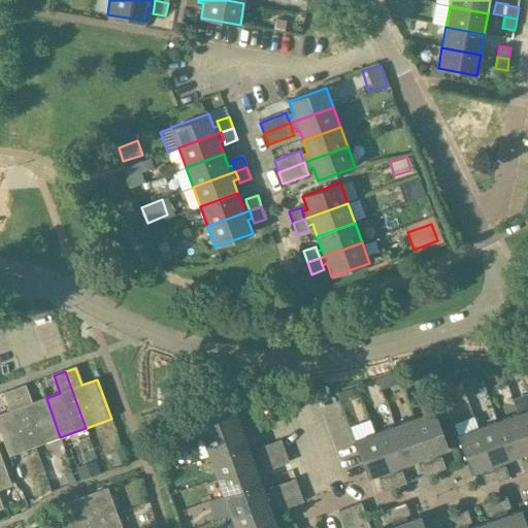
[(25,386),(14,390),(34,447),(60,437),(46,398),(31,403),(25,386)]
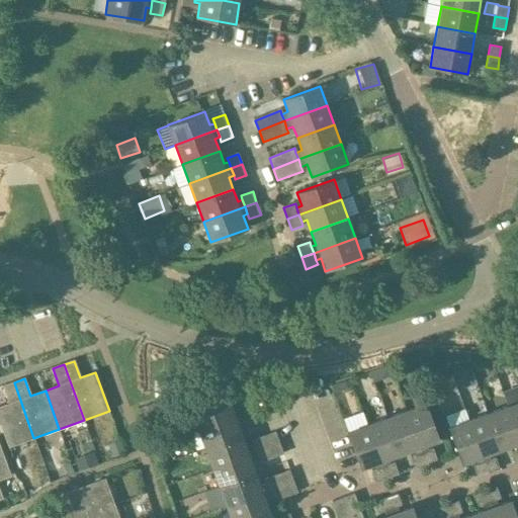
[(0,424),(8,447),(33,438),(14,382),(3,386),(9,404),(0,407),(0,424)]
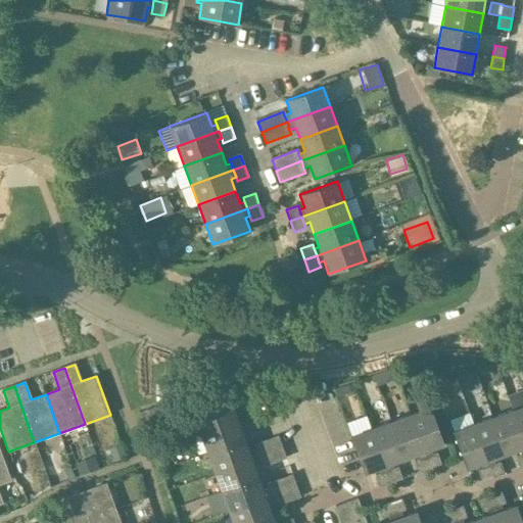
[(192,414),(200,434),(242,419),(240,412),(234,414),(229,400),(192,414)]
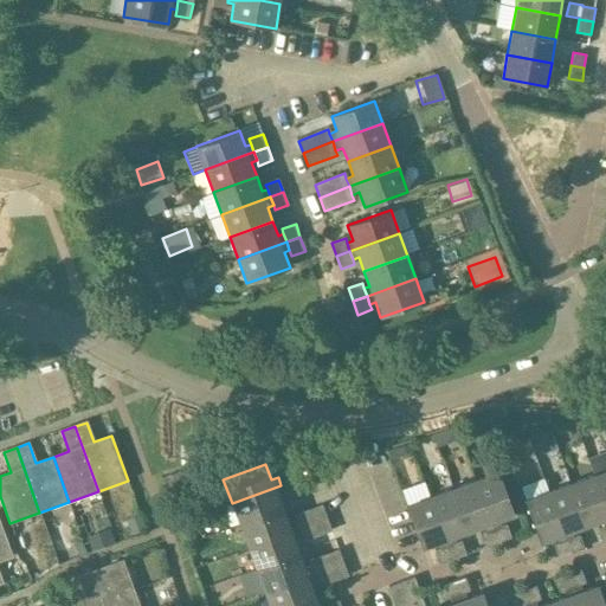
[(278,477),(281,485),(295,481),(289,466),(276,472),(278,477)]
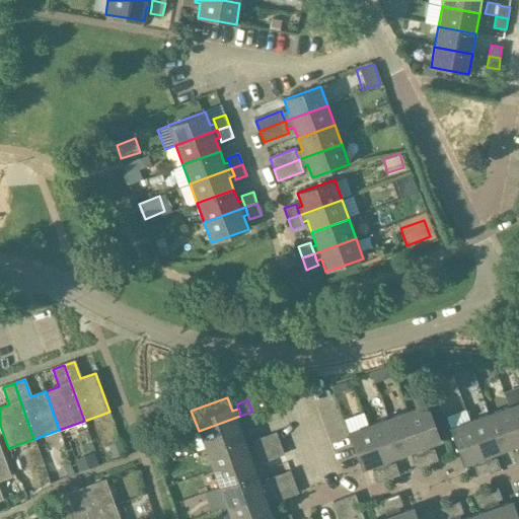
[(143,423),(167,415),(162,401),(139,410),(143,423)]
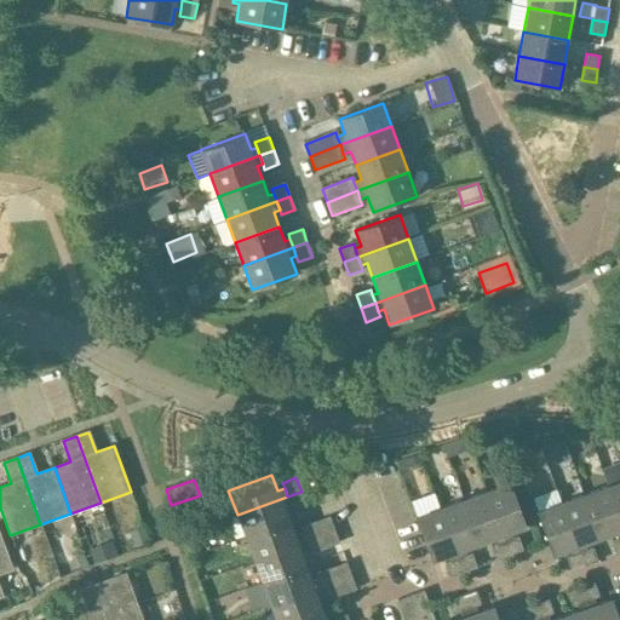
[(619,481),(607,487),(619,522),(619,481)]
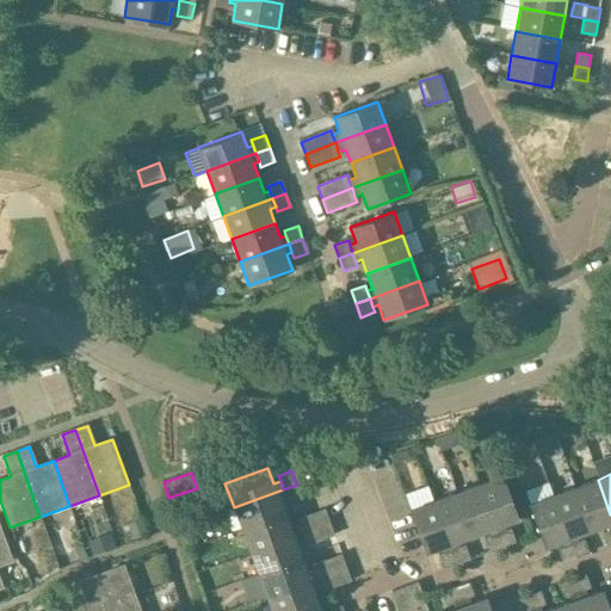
[(504,476),(480,485),(498,535),(505,531),(503,525),(519,519),(504,476)]
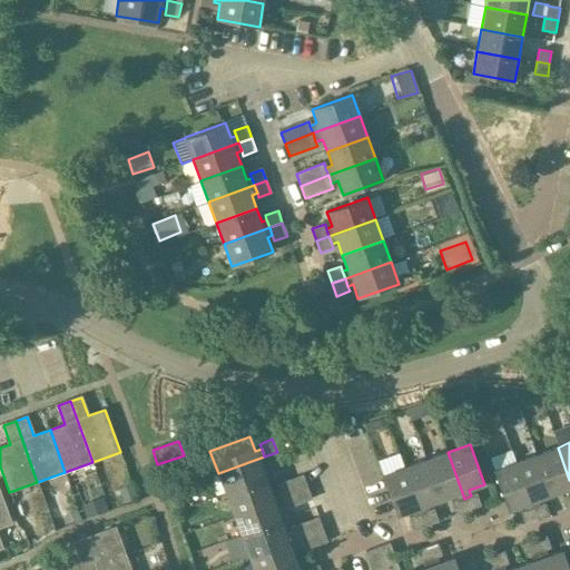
[(564,490),(567,495),(569,494),(569,480),(558,448),(537,455),(552,495),(564,490)]
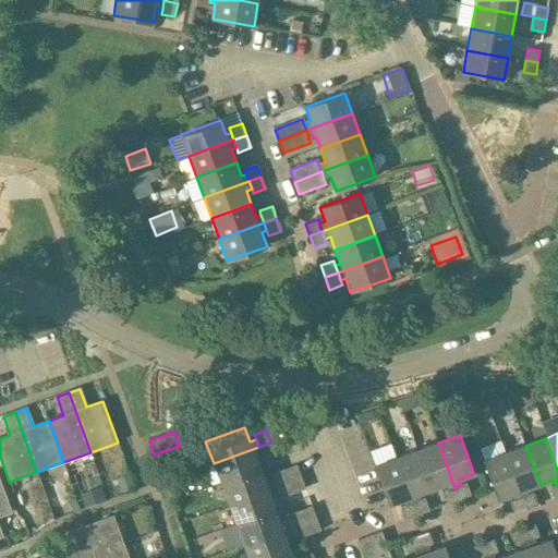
[(258,447),(261,453),(263,459),(275,453),(271,443),(258,447)]
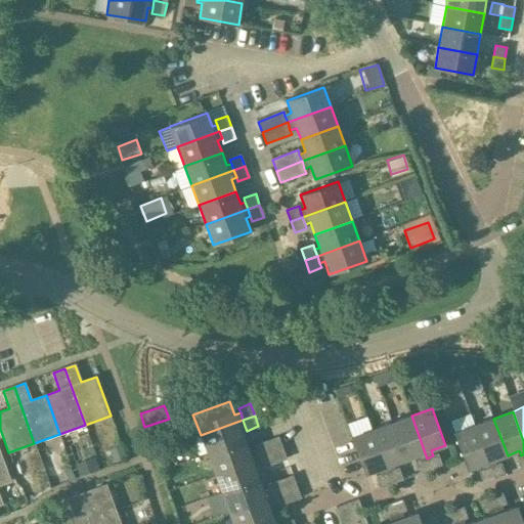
[(411,416),(392,423),(405,460),(418,455),(420,461),(427,459),(411,416)]
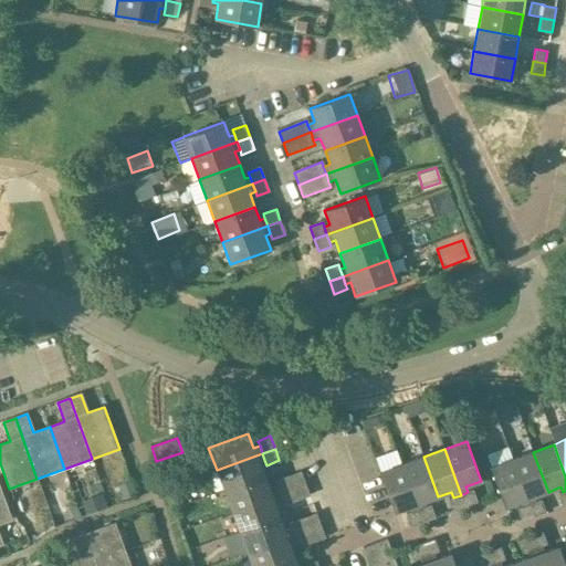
[(534,496),(548,492),(533,452),(512,460),(528,505),(536,502),(534,496)]
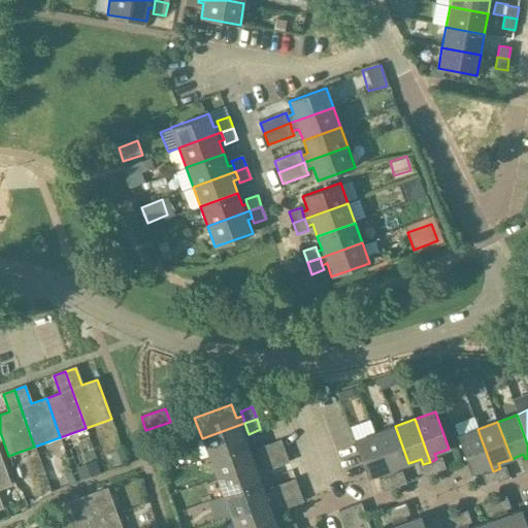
[(241,431),(246,429),(244,423),(202,438),(209,458),(246,444),(241,431)]
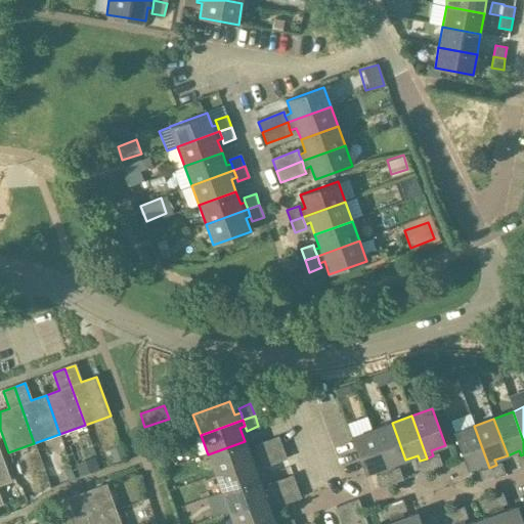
[(392,423),(372,430),(388,473),(395,470),(392,465),(405,460),(392,423)]
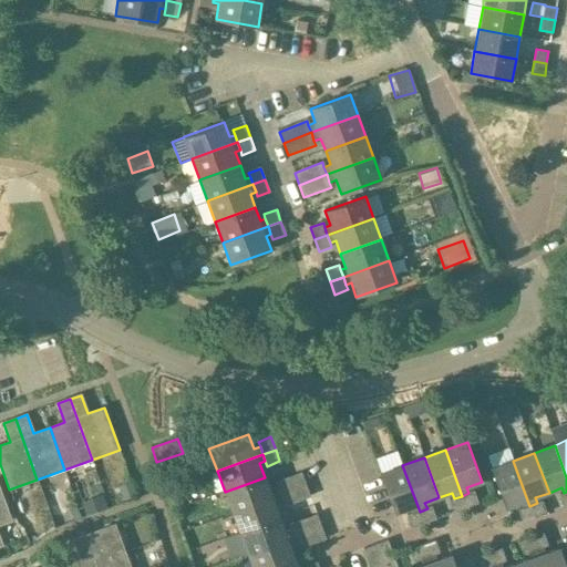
[(521,504),(523,508),(529,506),(513,461),(492,468),(506,508),(521,504)]
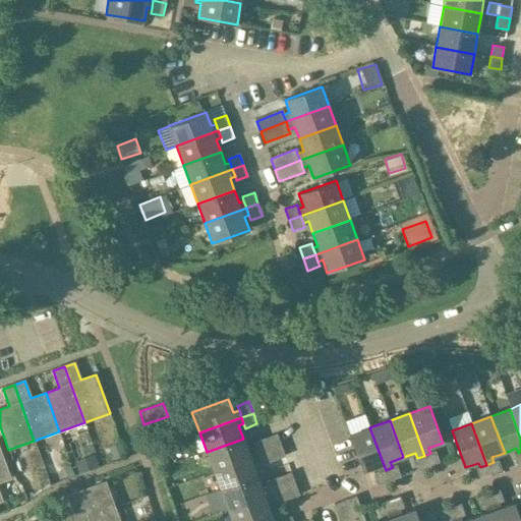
[(377,467),(378,472),(386,470),(369,427),(349,435),(363,471),(377,467)]
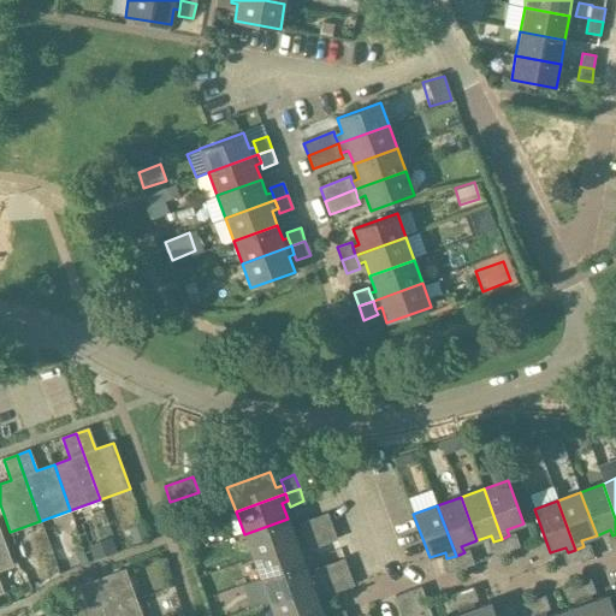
[(297,523),(298,529),(302,539),(332,527),(327,513),(297,523)]
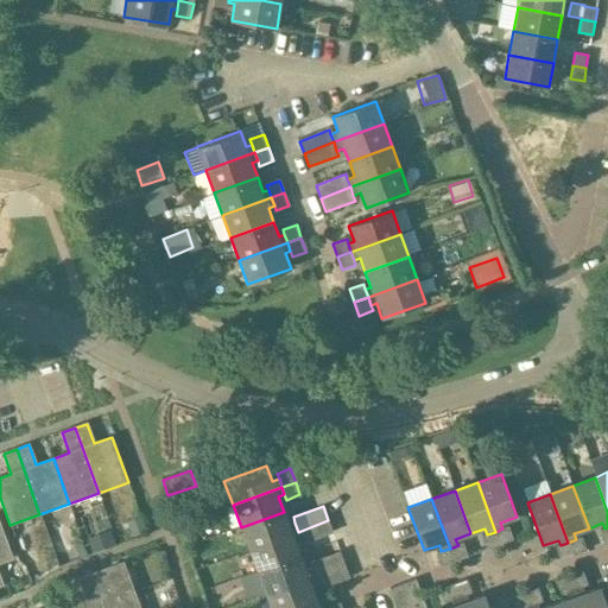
[(289,525),(284,512),(241,527),(249,550),(298,532),(295,523),(289,525)]
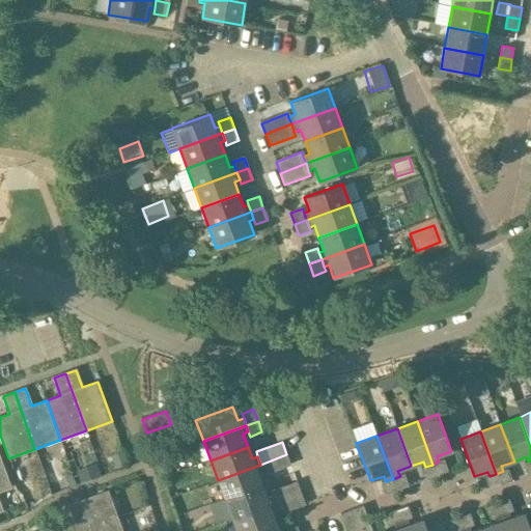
[(290,466),(286,454),(260,465),(262,471),(264,475),(290,466)]
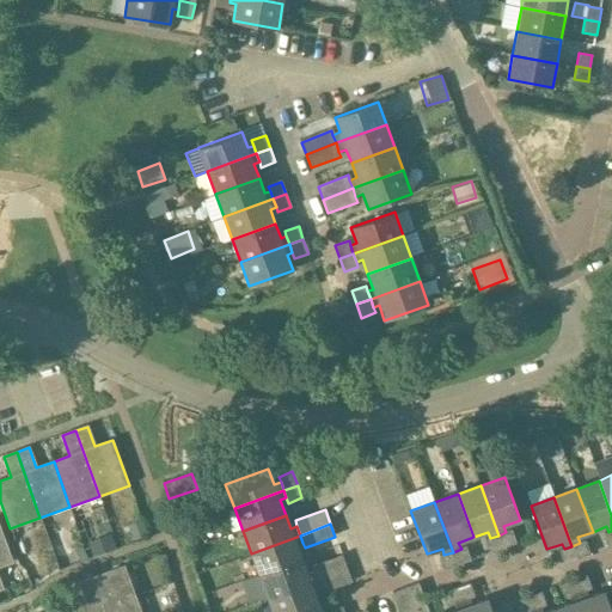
[(0,525),(0,591),(4,589),(0,579),(0,567),(13,562),(0,525)]
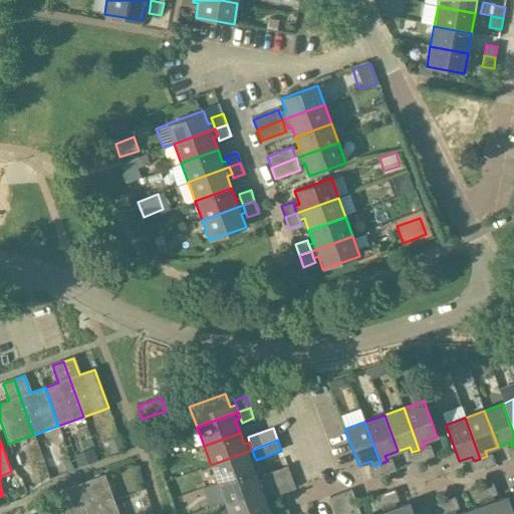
[(419,450),(423,461),(434,457),(429,446),(425,447),(419,450)]
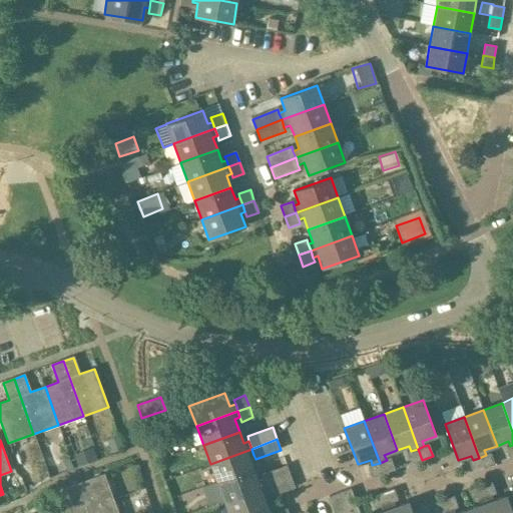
[(92,447),(73,452),(77,464),(96,458),(92,447)]
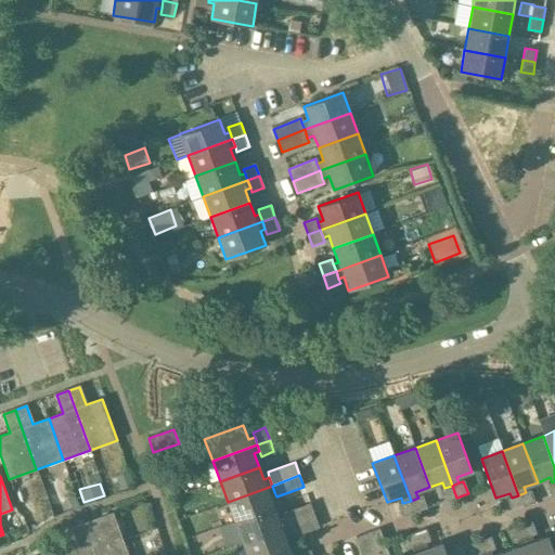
[(228,502),(235,523),(274,508),(269,494),(274,492),(272,486),(228,502)]
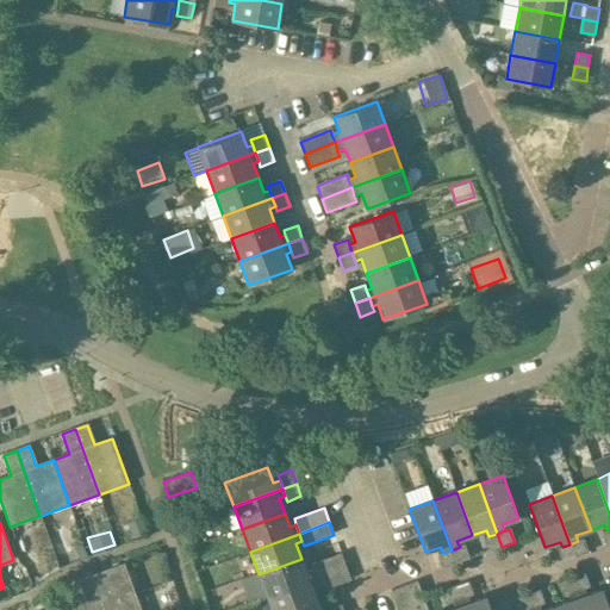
[(497,534),(489,536),(483,539),(487,553),(502,547),(497,534)]
